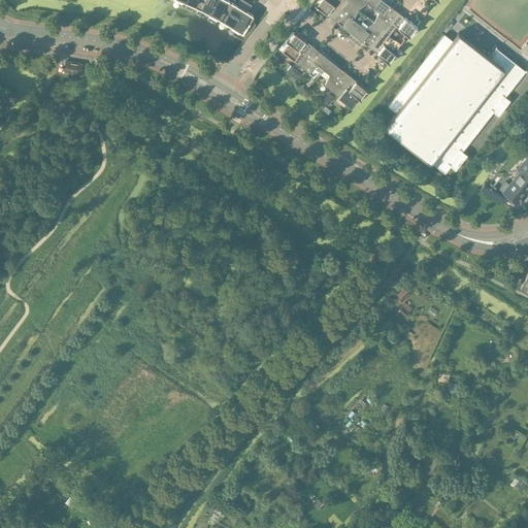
[(200,0),(198,6),(209,11),(215,0),(200,0)]
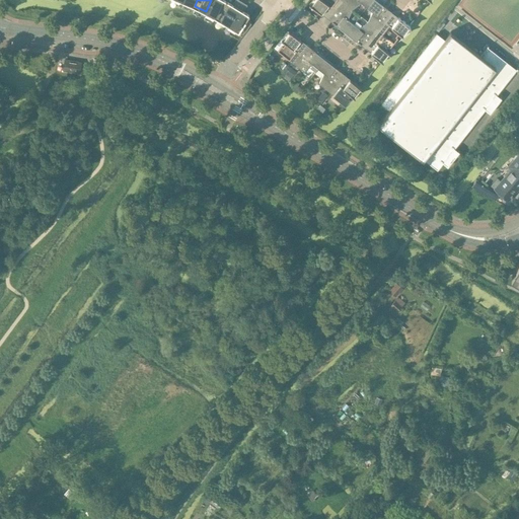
[(211,0),(206,11),(217,17),(226,0),(225,0),(211,0)]
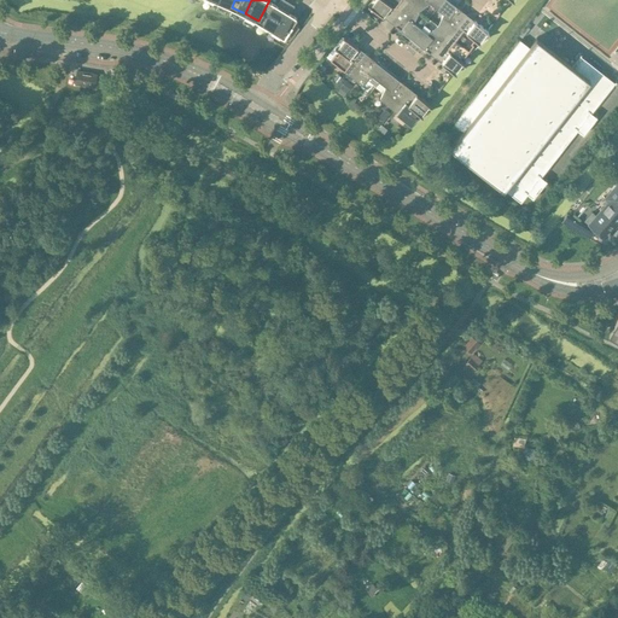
[(258,21),(272,29),(277,19),(289,1),(286,0),(279,0),(277,5),(269,0),(258,21)]
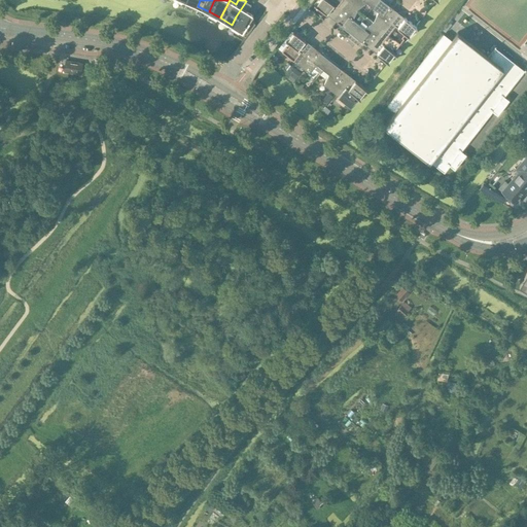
[(319,0),(316,4),(326,13),(332,5),(339,9),(345,0),(319,0)]
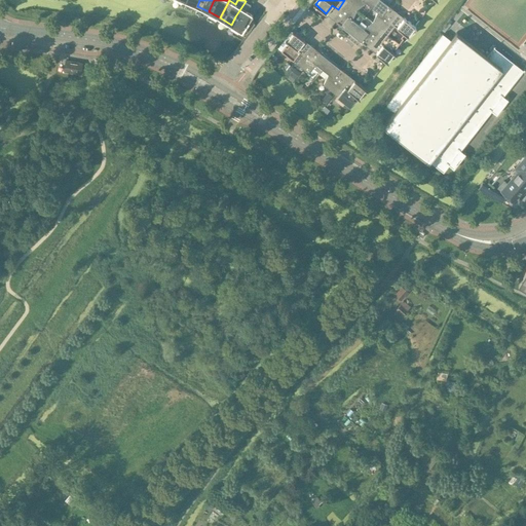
[(343,13),(337,22),(351,33),(358,24),(352,20),(358,9),(345,0),(344,0),(338,9),(343,13)]
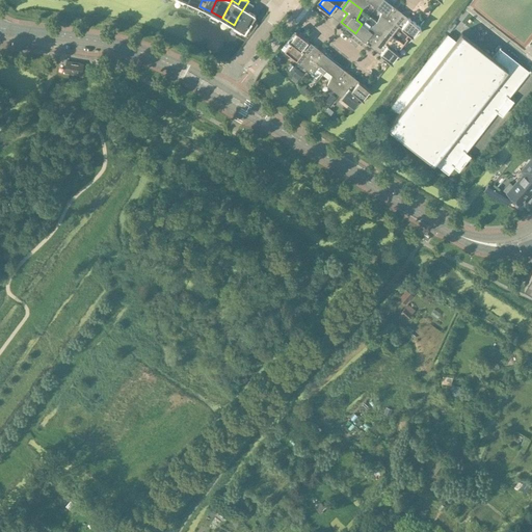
[(349,0),(362,9),(369,3),(370,2),(376,6),(380,0),(349,0)]
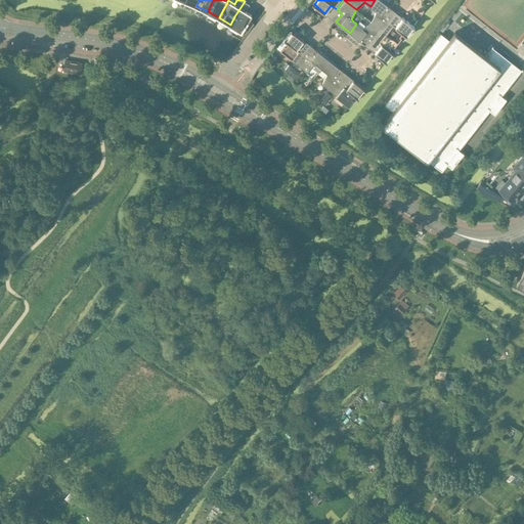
[(380,0),(375,0),(370,6),(376,11),(375,13),(372,22),(383,31),(391,20),(385,16),(392,8),(380,0)]
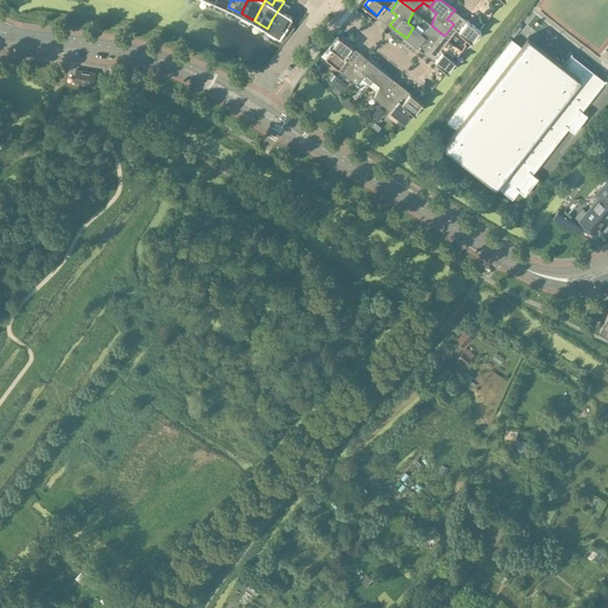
[(267,29),(279,36),(282,33),(287,37),(295,27),(289,23),(292,18),(285,13),(290,5),(284,1),(272,19),(267,29)]
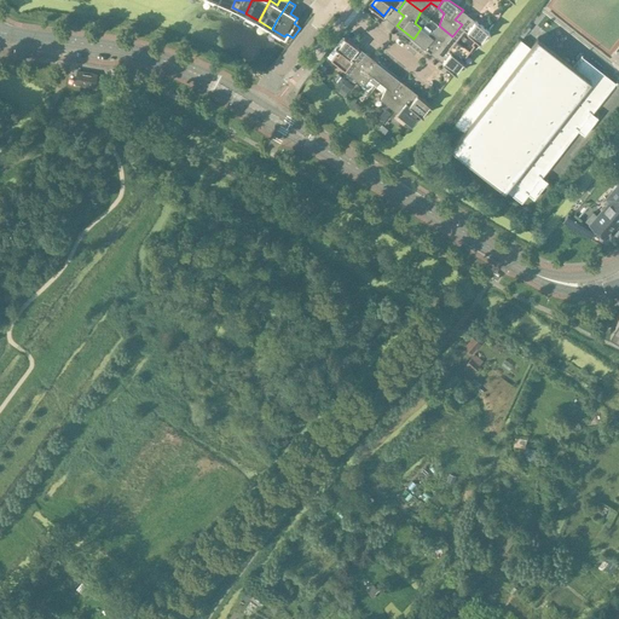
[(462,24),(452,36),(469,50),(474,44),(473,42),(475,39),(480,41),(489,30),(487,30),(475,21),(468,30),(462,24)]
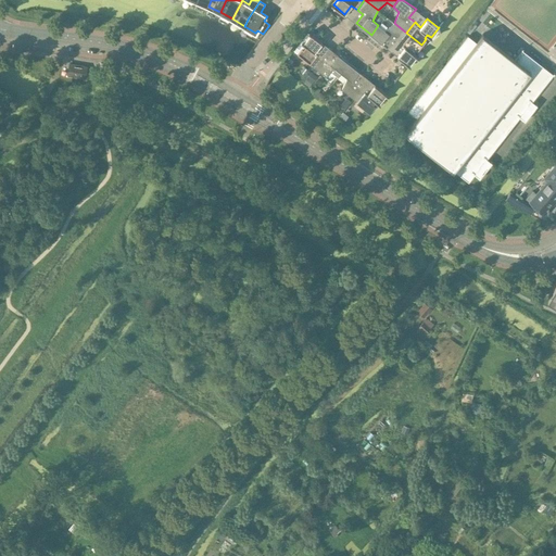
[(378,25),(371,35),(386,47),(392,38),(399,42),(406,33),(394,23),(386,28),(384,30),(378,25)]
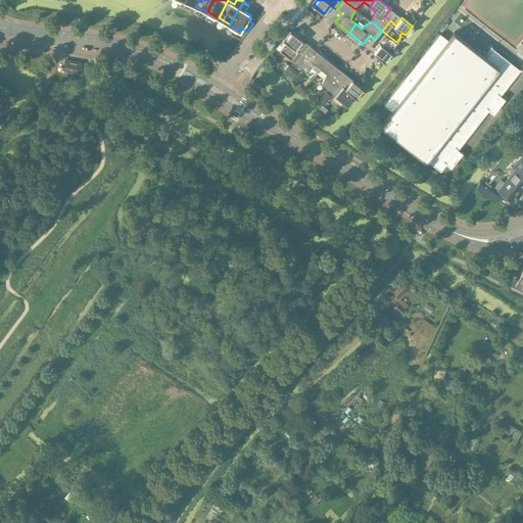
[(290,30),(276,47),(294,62),(302,52),(296,48),(303,40),(290,30)]
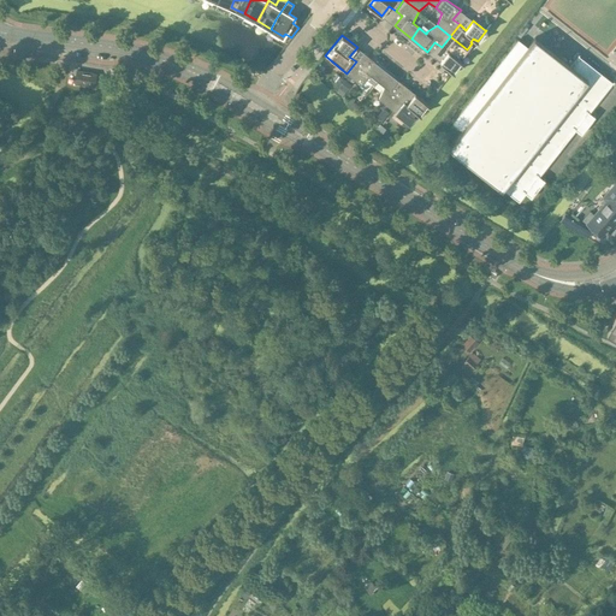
[(448,53),(440,61),(452,72),(462,61),(457,58),(461,54),(463,55),(467,49),(450,36),(442,47),(448,53)]
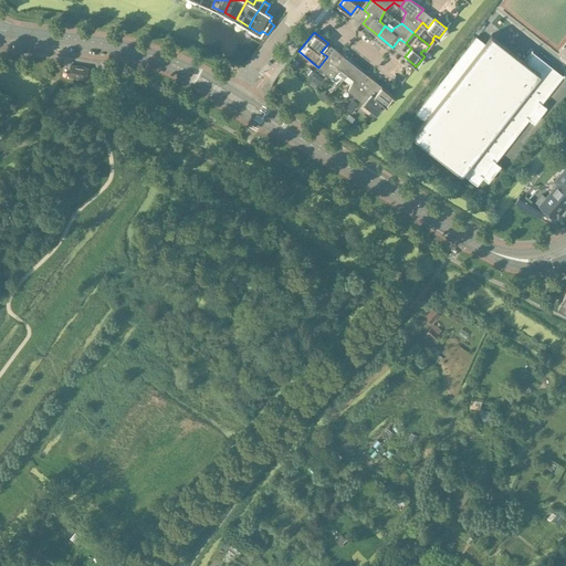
[(477,35),(416,113),(425,119),(412,135),(461,174),(462,173),(477,185),(483,177),(488,181),(501,165),(495,161),(528,118),(534,123),(546,106),(542,103),(564,74),(563,74),(532,50),(533,50),(532,49),(524,60),(491,34),(484,42),(477,35)]
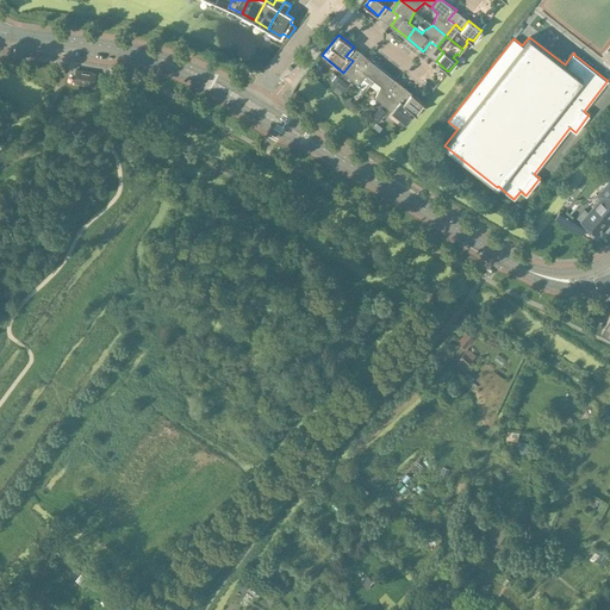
[(353,61),(343,73),(356,83),(367,75),(374,80),(383,69),(366,56),(359,66),(353,61)]
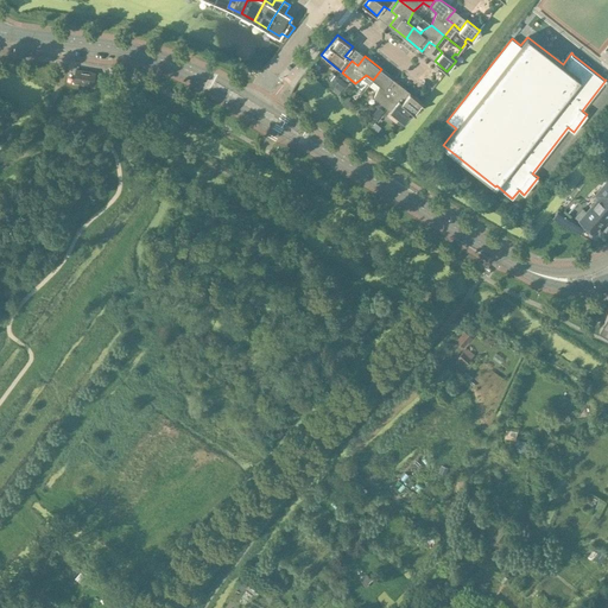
[(93,84),(95,73),(76,69),(74,82),(93,84)]
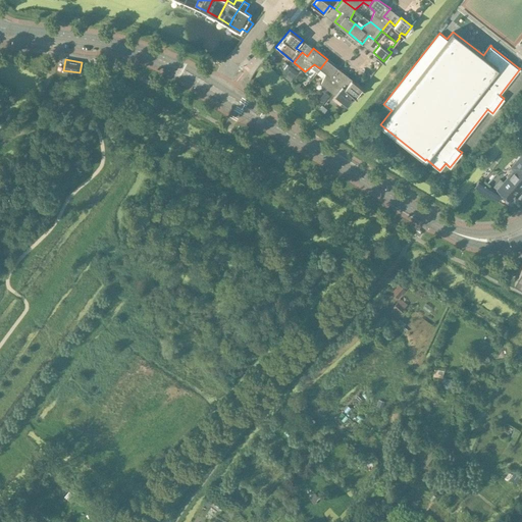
[(327,59),(320,68),(326,73),(321,84),(332,92),(332,93),(340,83),(334,79),(341,70),(327,59)]
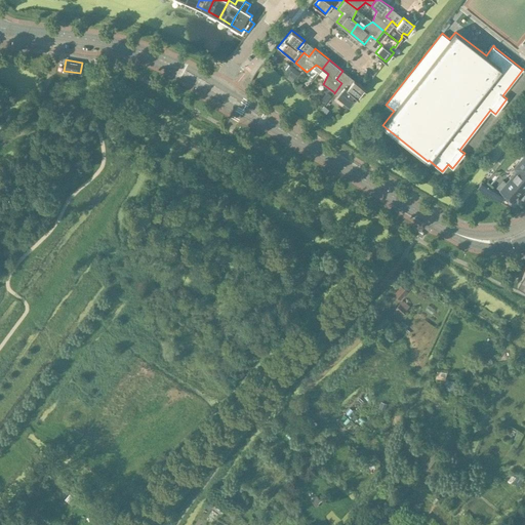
[(292,67),(288,72),(295,78),(299,72),(292,67)]
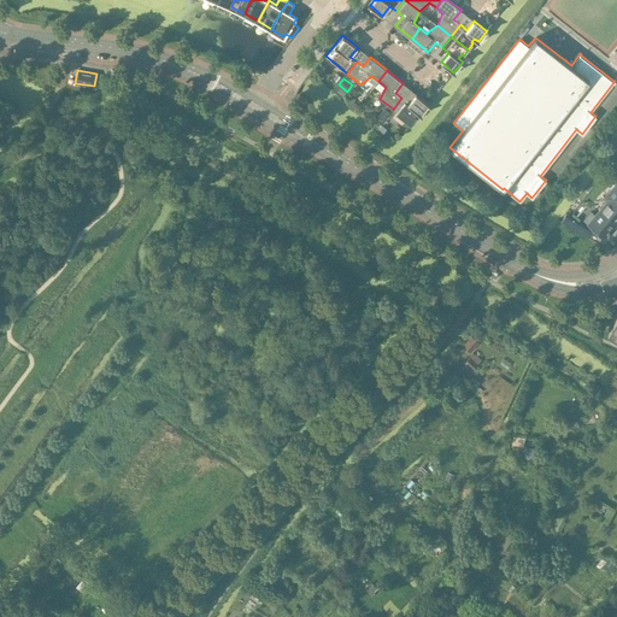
[(401,98),(393,110),(397,112),(405,119),(410,123),(415,117),(413,116),(416,111),(421,115),(429,104),(428,104),(416,93),(409,103),(401,98)]
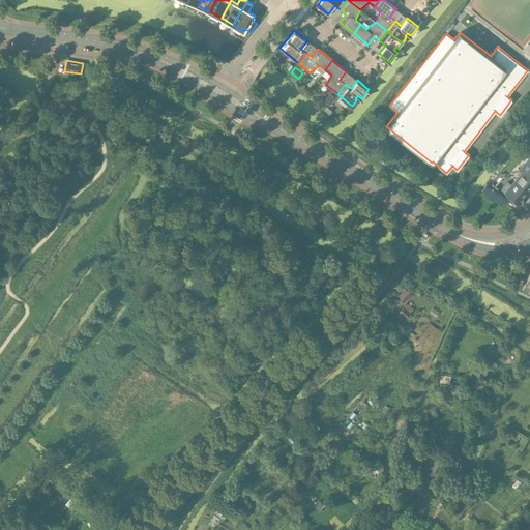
[(301,85),(297,89),(302,95),(307,90),(301,85)]
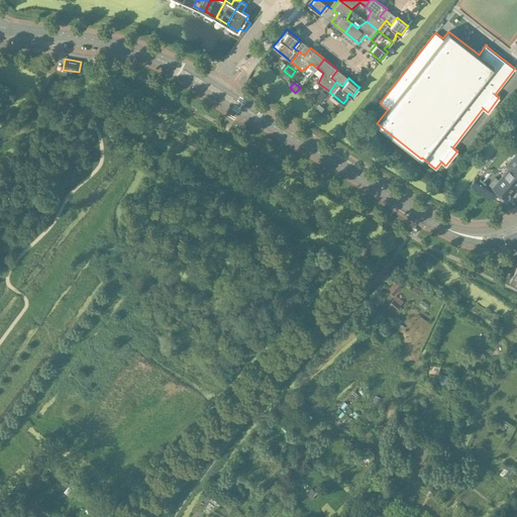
[(319,104),(315,109),(319,113),(320,113),(324,108),(319,104)]
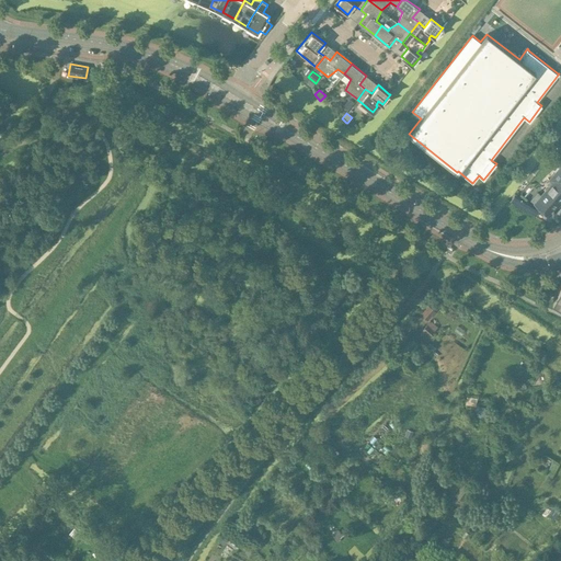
[(560,147),(556,144),(551,150),(557,153),(560,147)]
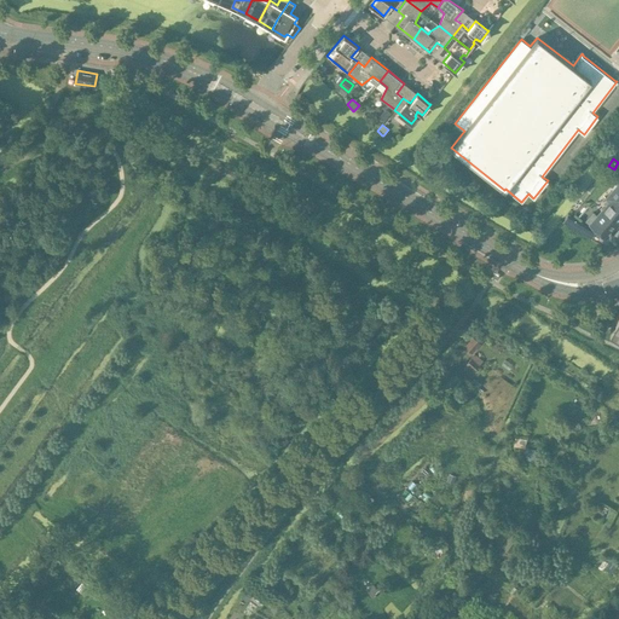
[(608,202),(596,214),(594,212),(585,220),(606,238),(618,223),(618,184),(618,183),(603,198),(608,202)]
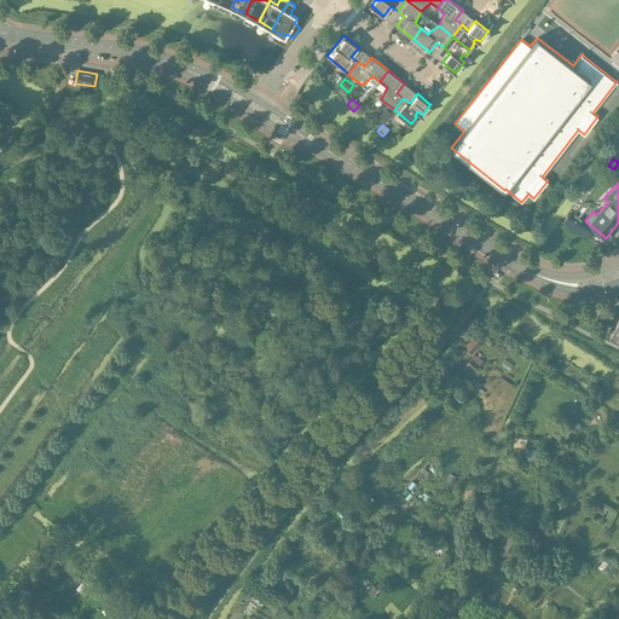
[(568,214),(562,223),(590,239),(596,231),(568,214)]
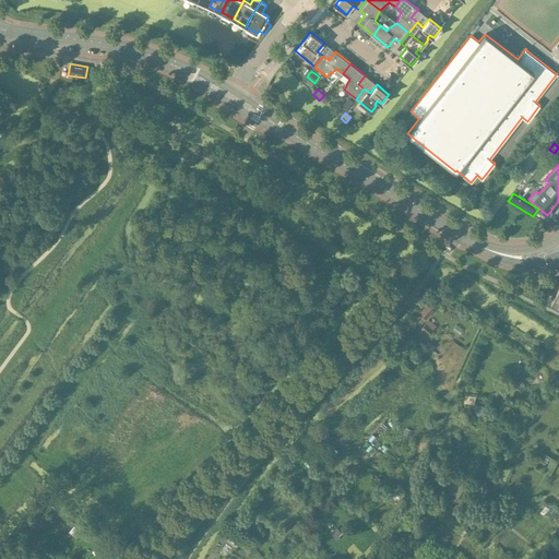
[(426,319),(435,310),(427,304),(419,312),(426,319)]
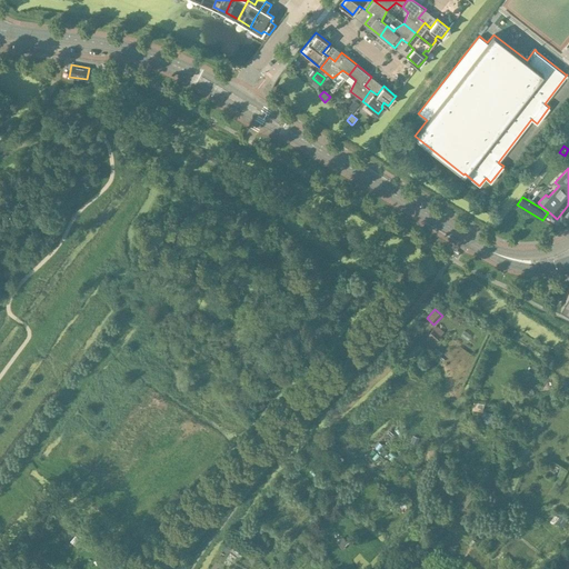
[(443,331),(436,325),(428,333),(436,341),(436,340),(437,341),(441,337),(440,336),(443,331)]
